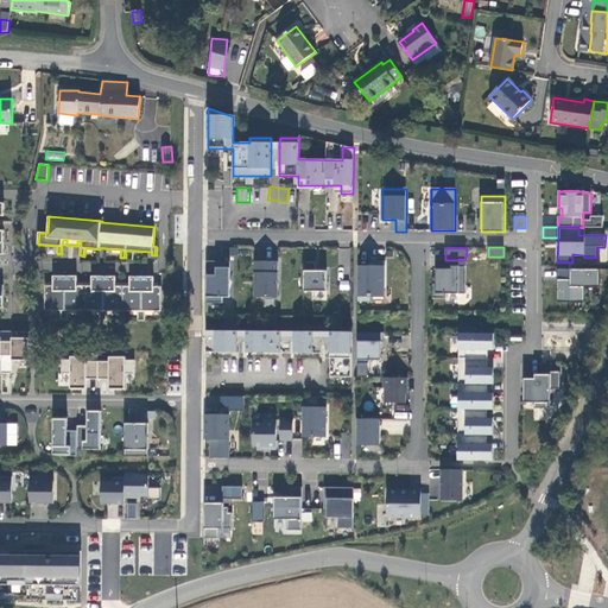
[(463,266),(463,260),(445,260),(437,259),(437,268),(453,270),(453,266),(463,266)]
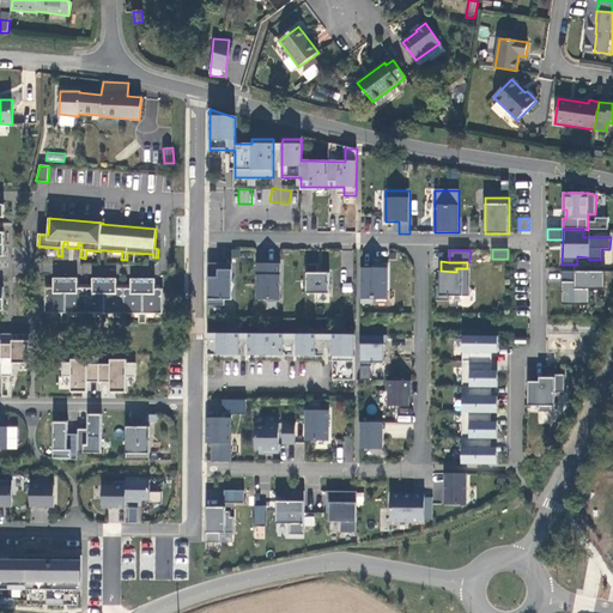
[(232,263),(208,263),(208,305),(224,305),(224,299),(232,299),(232,263)]
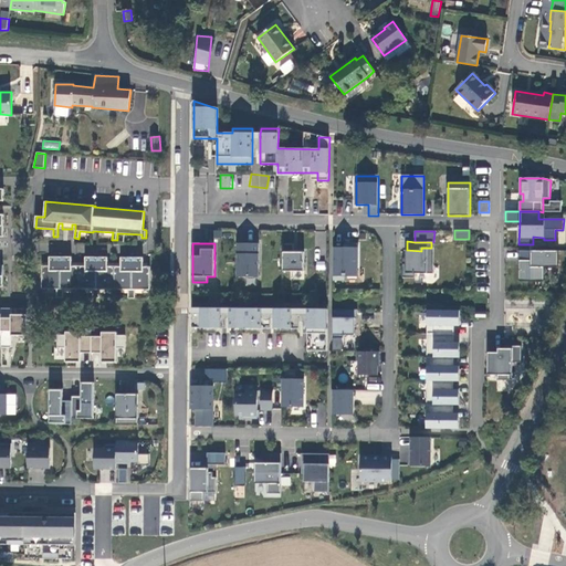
[(259,243),(237,243),(237,276),(259,278),(259,243)]
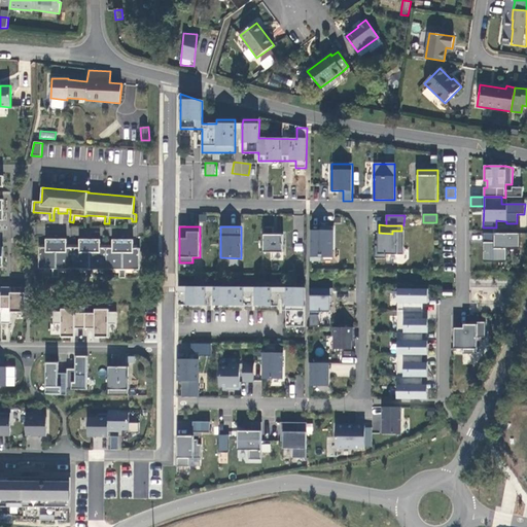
[(274,226),(264,226),(264,252),(283,252),(283,235),(274,235),(274,226)]
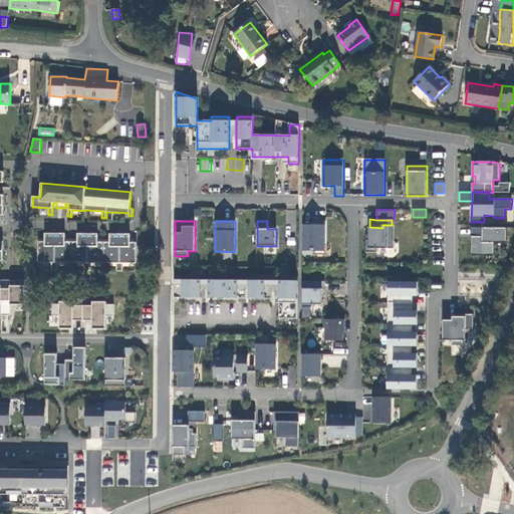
[(312,225),(303,225),(303,254),(313,254),(313,251),(324,251),(325,222),(313,222),(312,225)]
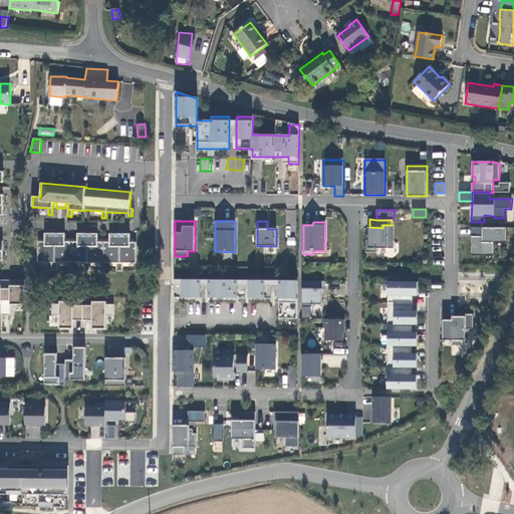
[(394,248),(394,225),(392,225),(382,225),(382,228),(369,227),(368,240),(366,240),(366,252),(376,252),(376,248),(394,248)]
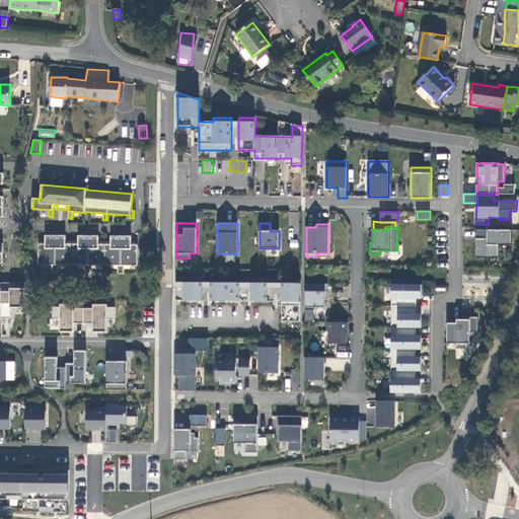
[(499,256),(477,255),(477,239),(476,239),(476,229),(475,229),(475,257),(499,257),(499,256)]
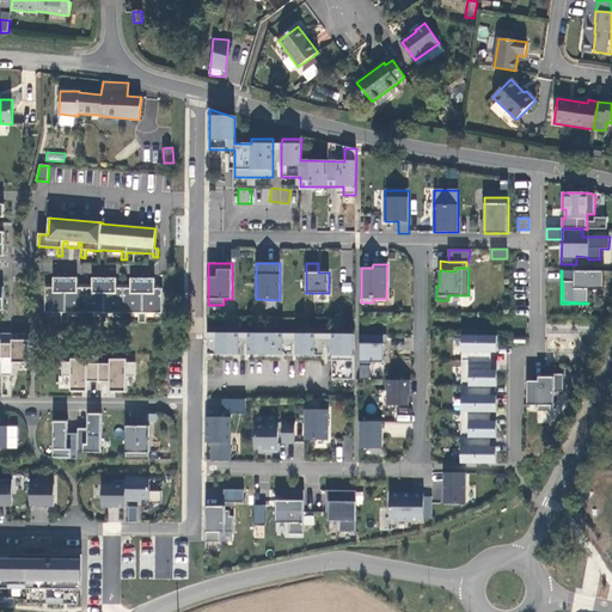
[(604,289),(604,271),(562,270),(562,282),(563,282),(563,301),(588,303),(588,289),(604,289)]
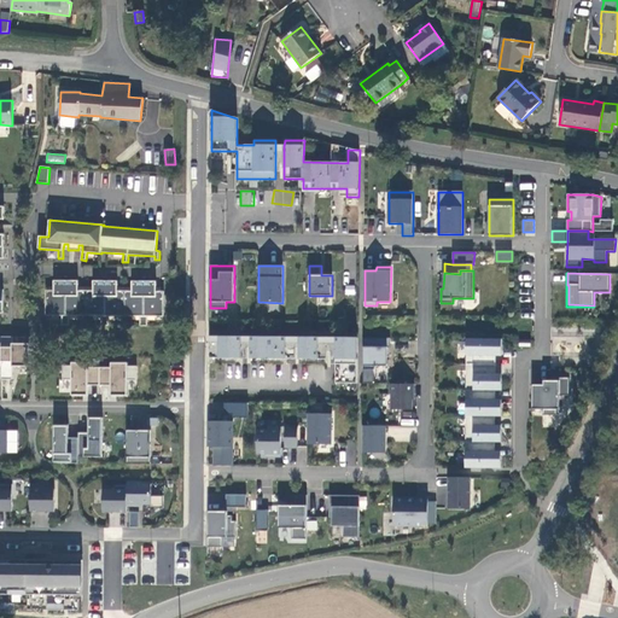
[(79,280),(54,280),(54,290),(46,290),(46,315),(62,316),(62,326),(70,326),(70,316),(101,316),(101,326),(109,326),(109,316),(140,316),(140,326),(147,326),(147,316),(164,316),(164,291),(156,291),(156,281),(132,281),(132,291),(117,291),(117,281),(93,280),(93,291),(79,291),(79,280)]
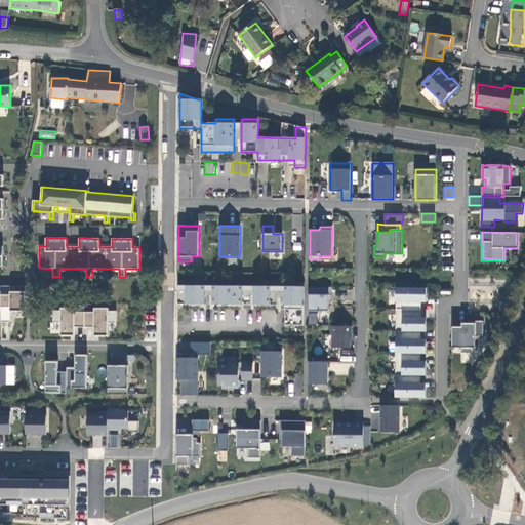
[(0,311),(1,312),(1,322),(11,323),(11,312),(25,312),(26,292),(11,292),(11,286),(1,286),(1,292),(0,291),(0,311)]
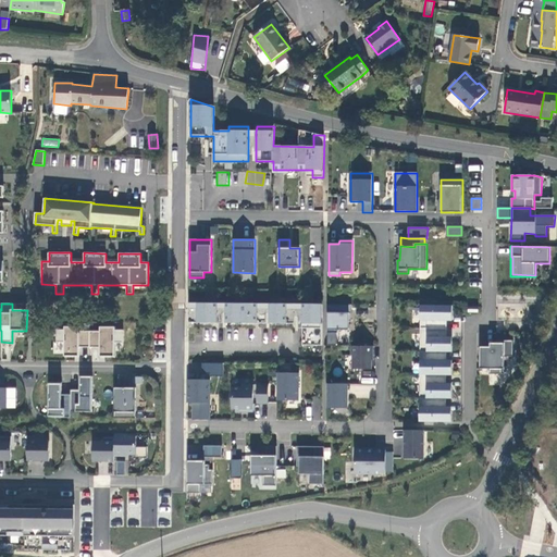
[(218,323),(218,304),(189,304),(188,323),(218,323)]
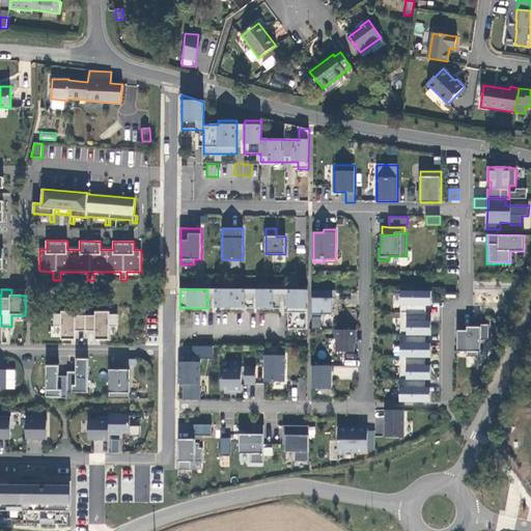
[(216,308),(246,308),(246,289),(216,289),(216,300),(216,308)]
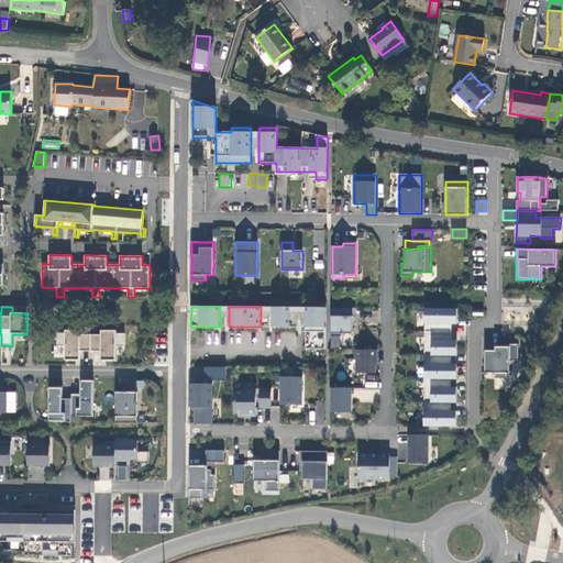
[(272,318),(272,307),(261,307),(261,327),(267,327),(267,318),(272,318)]
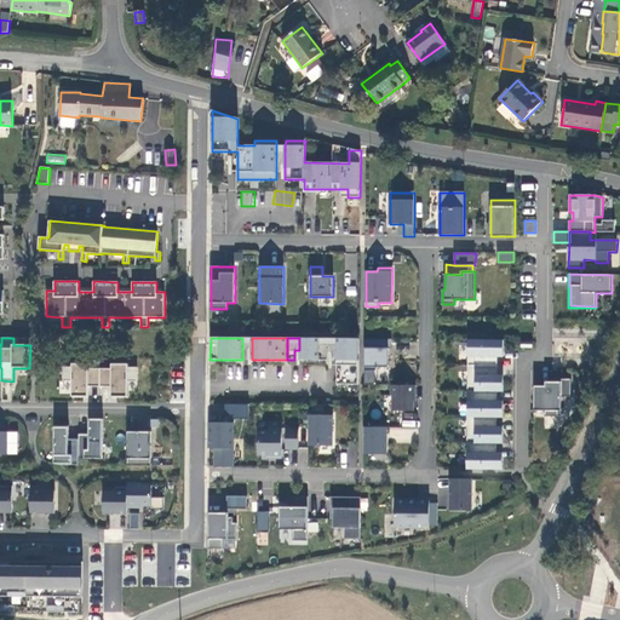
[(328,360),(328,338),(299,338),(299,350),(299,360),(328,360)]
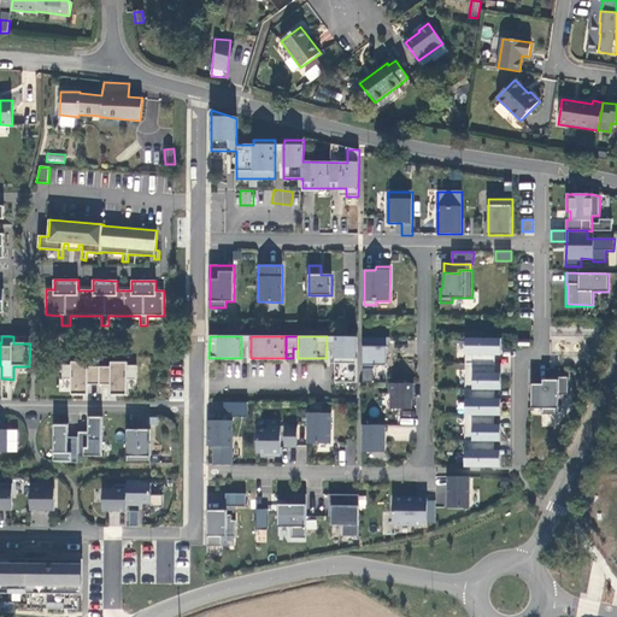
[(357,382),(357,338),(336,338),(335,352),(335,382),(357,382)]
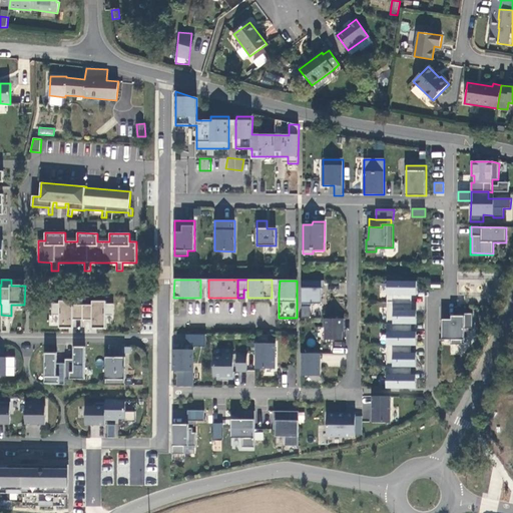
[(324,296),(324,281),(302,281),(302,304),(322,304),(322,296),(324,296)]
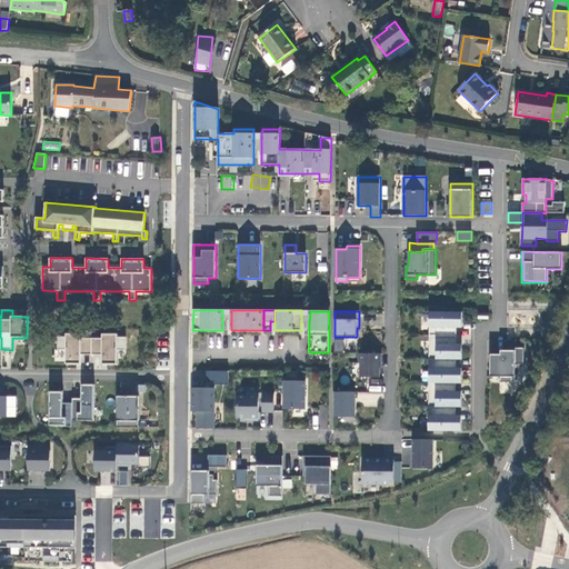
[(462,323),(462,312),(430,311),(429,430),(461,431),(461,420),(456,420),(456,416),(456,407),(461,407),(462,396),(456,396),(456,391),(456,383),(462,383),(462,372),(457,372),(457,368),(457,359),(462,359),(462,348),(457,348),(457,345),(457,328),(457,323),(462,323)]
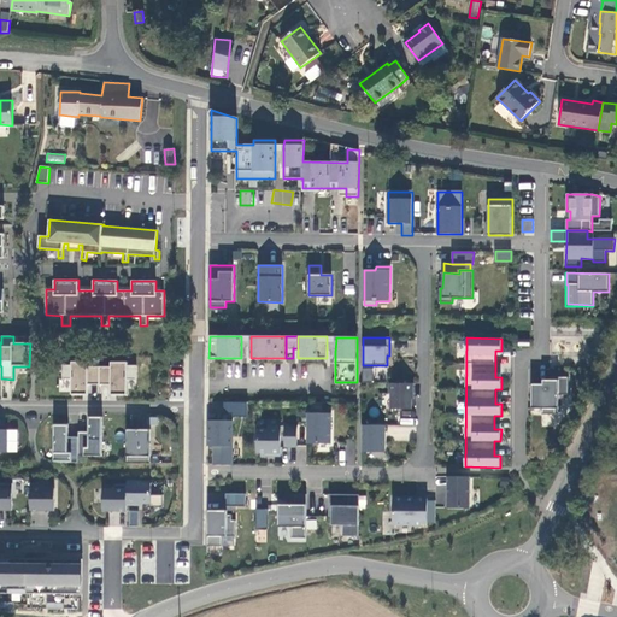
[(112,368),(100,368),(88,368),(88,363),(72,363),(72,365),(63,365),(63,380),(72,380),(72,395),(88,395),(88,385),(111,385),(111,395),(128,395),(128,380),(136,380),(137,366),(128,366),(128,363),(112,363),(112,368)]
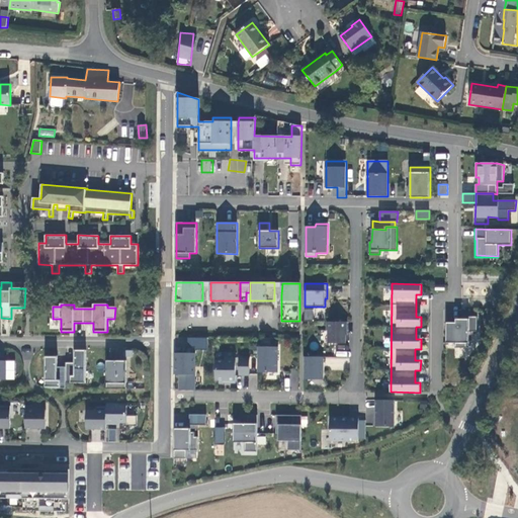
[(304,320),(313,321),(314,309),(305,309),(304,320)]
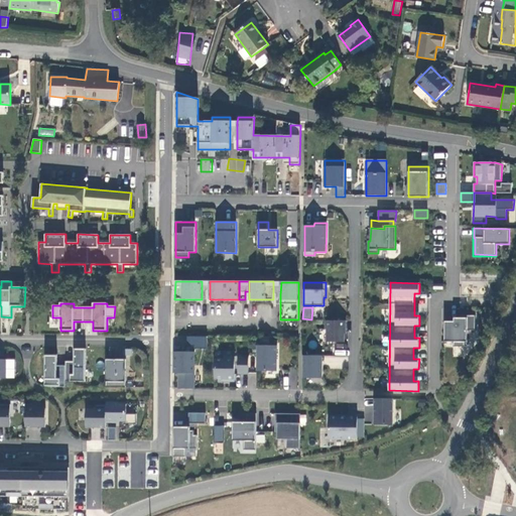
[(454,321),(444,320),(444,342),(454,342),(454,347),(465,347),(465,342),(468,342),(468,331),(476,331),(476,315),(460,315),(460,317),(454,317),(454,321)]
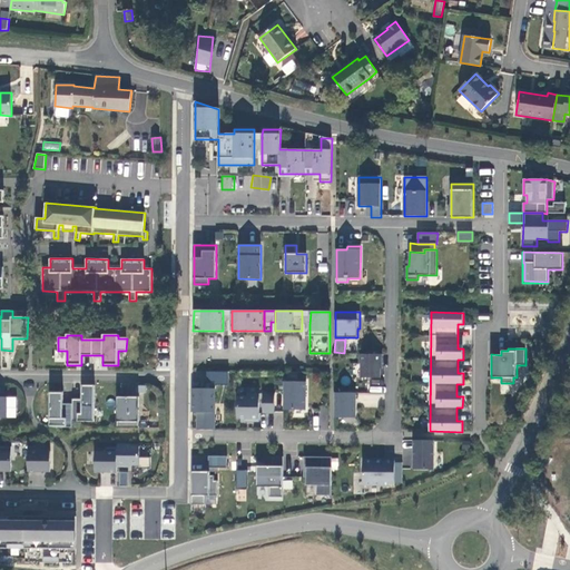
[(382,364),(382,354),(360,354),(360,363),(361,363),(361,377),(381,377),(381,363),(382,364)]
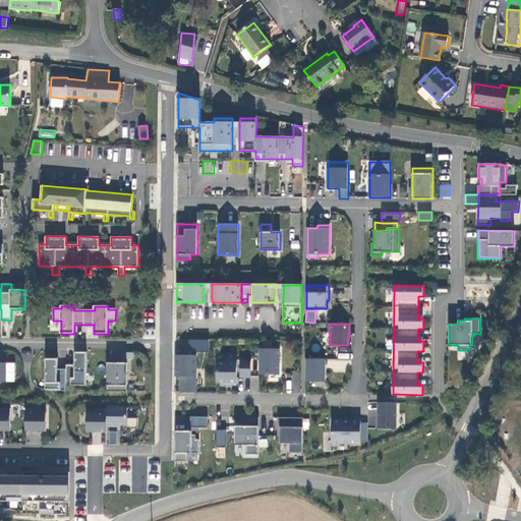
[(210,340),(189,340),(189,350),(196,350),(196,352),(209,352),(210,340)]
